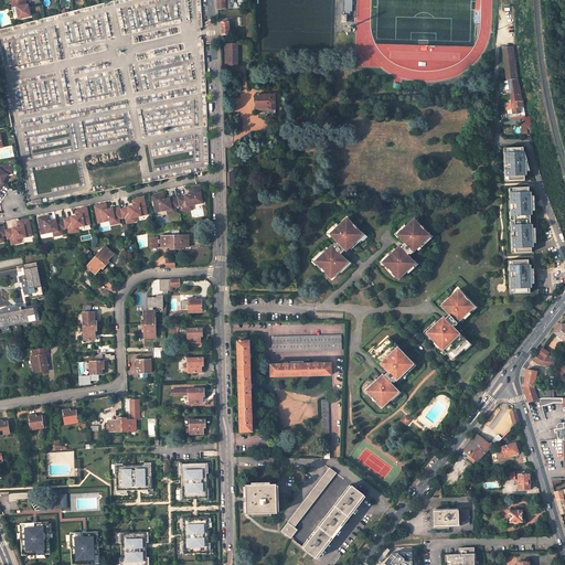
[(24,0),(11,3),(12,8),(17,8),(18,12),(19,19),(31,17),(28,4),(25,6),(24,0)]
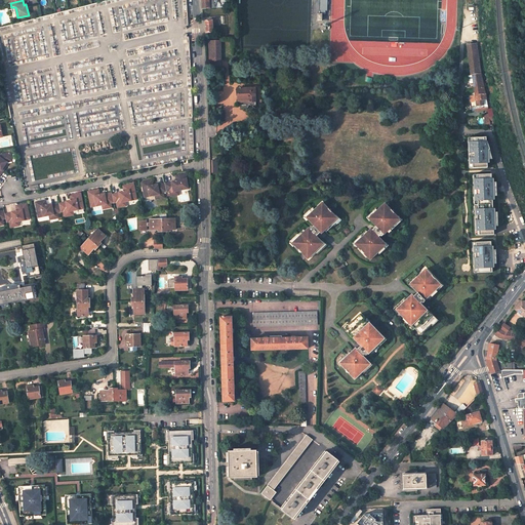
[(202,0),(203,8),(210,8),(209,0),(202,0)]
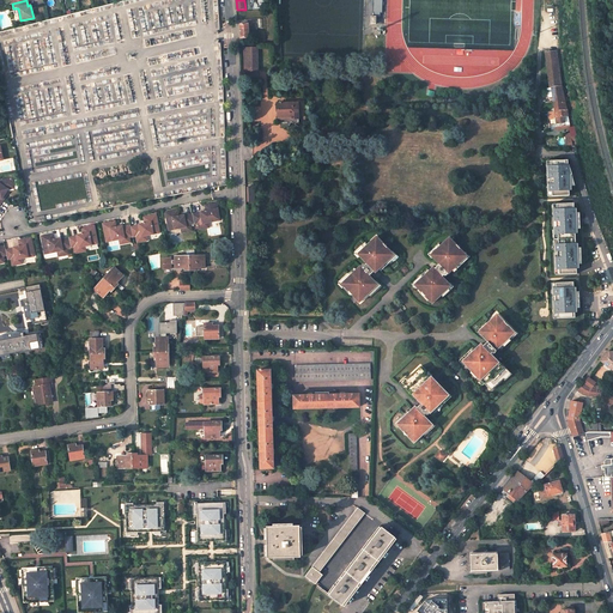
[(383,16),(382,0),(372,0),(372,16),(383,16)]
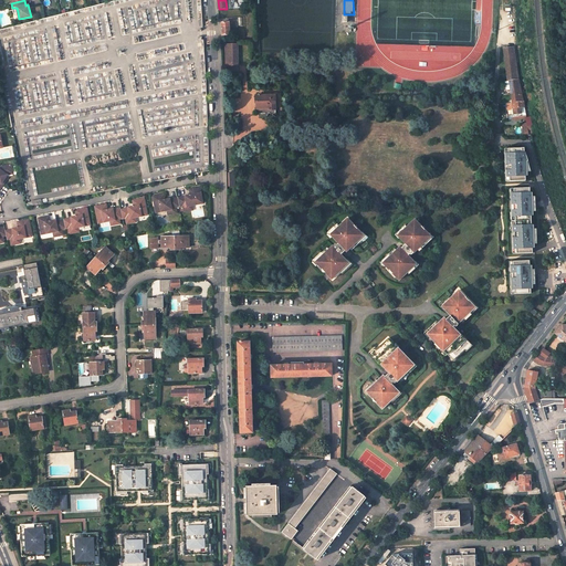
[(238,65),(238,44),(229,44),(229,65),(238,65)]
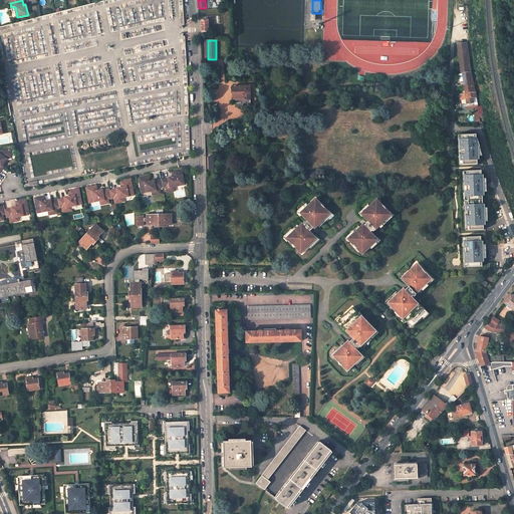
[(466,44),(460,44),(464,85),(473,84),(468,62),(466,44)]
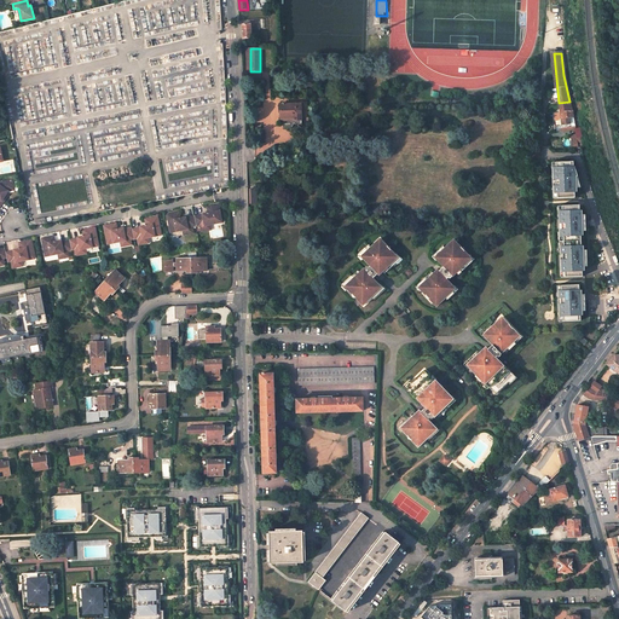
[(559,103),(561,125),(568,123),(567,117),(573,116),(572,111),(571,111),(570,102),(559,103)]
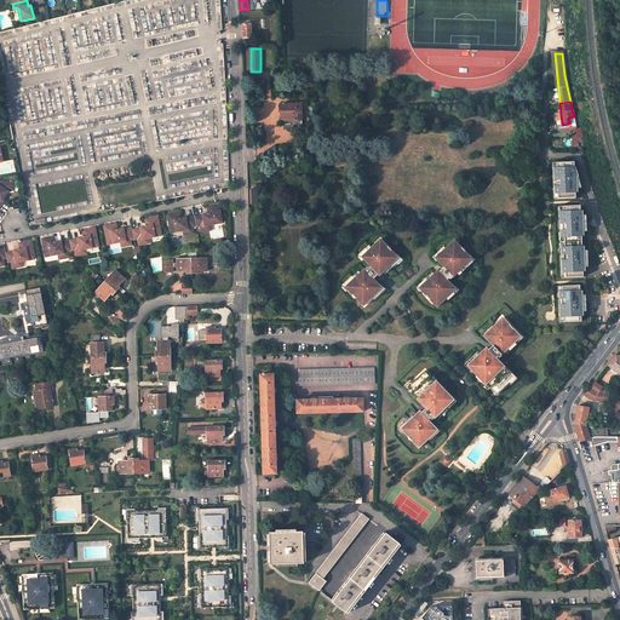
[(302,104),(281,104),(282,122),(282,124),(283,125),(285,127),(292,127),(293,126),(294,126),(296,124),(303,124),(302,104)]
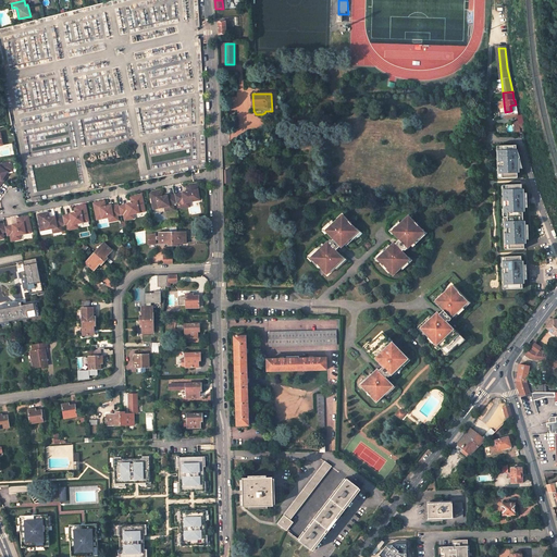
[(516,145),(500,146),(500,150),(498,150),(498,161),(499,161),(499,168),(498,168),(498,173),(502,173),(502,177),(517,177),(517,172),(519,172),(519,169),(518,159),(519,158),(517,150),(516,150),(516,145)]
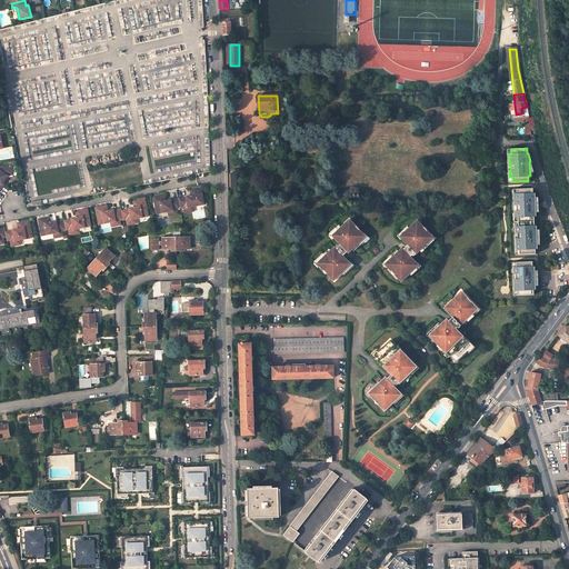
[(7,177),(13,176),(11,166),(0,168),(0,191),(5,186),(2,185),(7,177)]
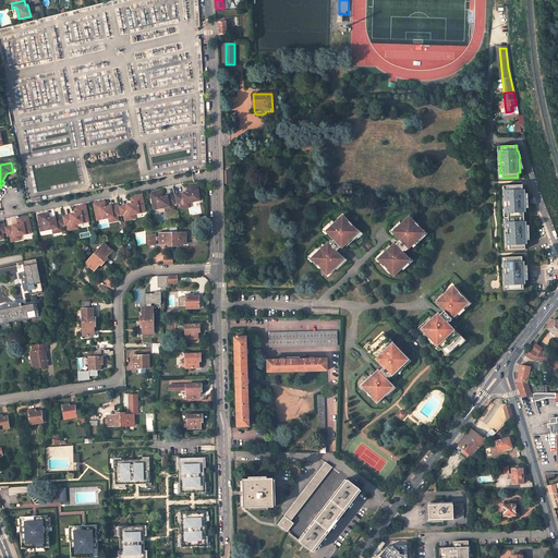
[(190,203),(202,201),(198,184),(192,185),(193,191),(187,192),(182,193),(182,194),(174,195),(177,204),(180,203),(181,209),(186,208),(185,204),(190,203)]
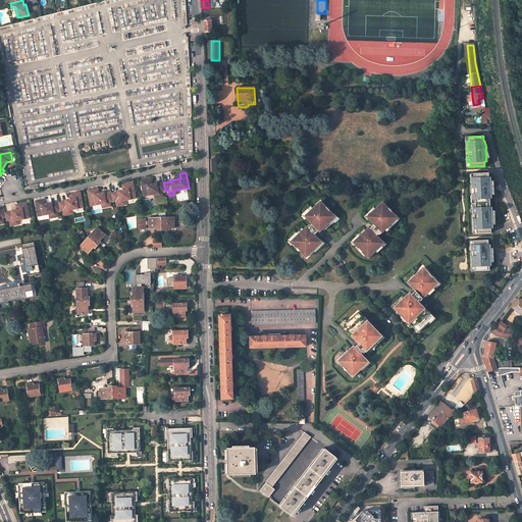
[(474,173),(474,177),(472,178),(472,188),(473,188),(474,194),(472,194),(473,199),(475,199),(475,208),(473,208),(473,213),(474,213),(475,219),(473,219),(474,228),(476,228),(476,233),(491,232),(491,228),(492,228),(492,224),(492,211),(492,207),(490,207),(489,199),(491,198),(491,195),(490,180),(490,177),(489,177),(488,172),(474,173)]
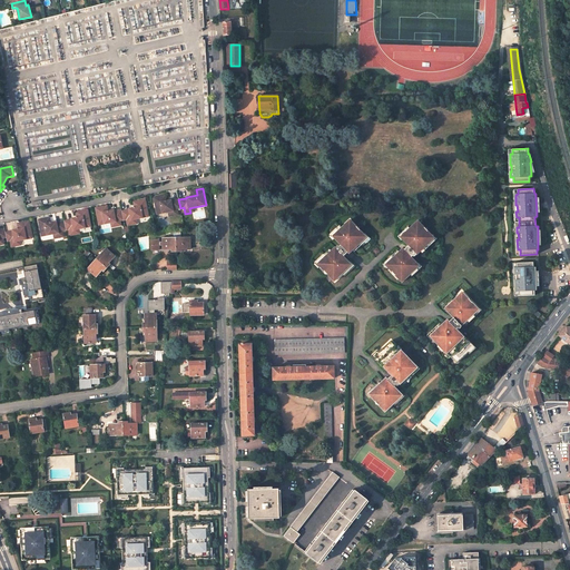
[(168,213),(173,212),(173,216),(178,215),(177,208),(180,208),(178,199),(172,200),(172,199),(166,200),(160,202),(159,196),(153,197),(156,215),(168,213)]
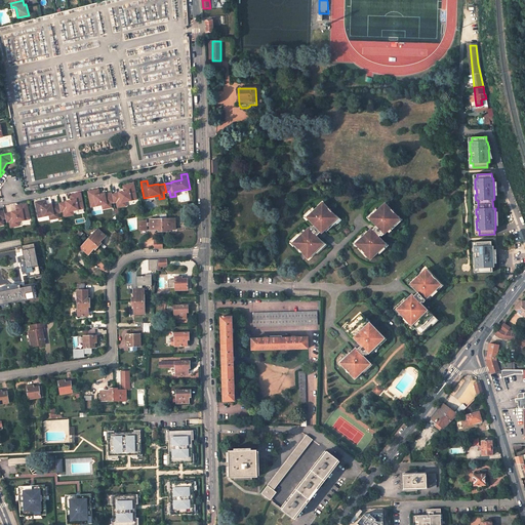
[(120,202),(125,201),(135,199),(132,184),(127,186),(128,191),(123,192),(119,193),(119,194),(112,195),(114,203),(117,202),(118,207),(121,207),(120,202)]
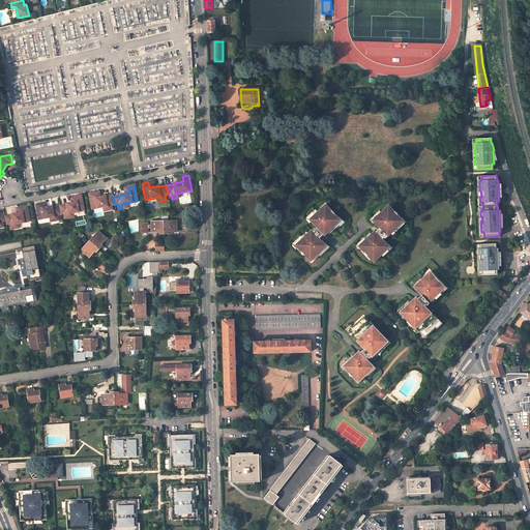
[(102,208),(108,207),(109,211),(113,211),(112,205),(115,205),(113,197),(107,198),(107,197),(100,198),(95,199),(95,194),(90,195),(93,210),(102,208)]
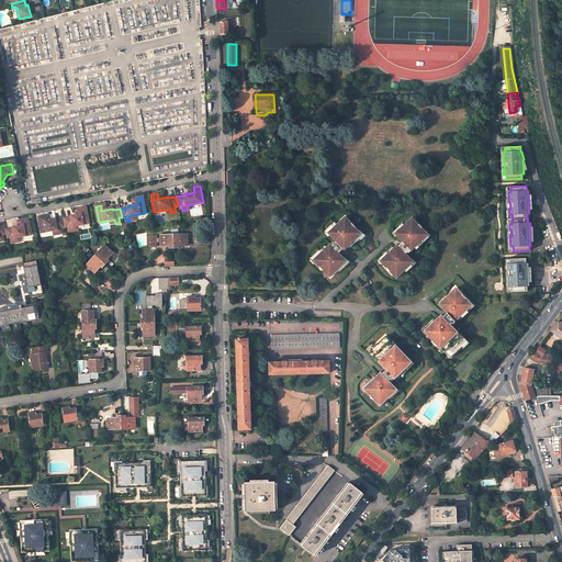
[(74,227),(78,227),(90,224),(87,209),(80,210),(81,215),(76,216),(70,217),(71,218),(64,220),(66,228),(69,227),(70,234),(75,233),(74,227)]
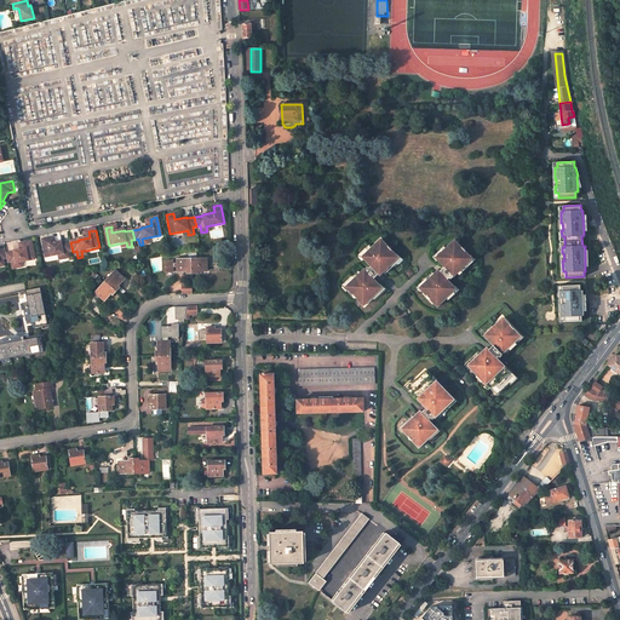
[(57,244),(51,245),(50,239),(44,240),(47,258),(59,256),(64,254),(67,259),(70,259),(69,253),(73,252),(70,242),(61,245),(61,244),(57,244)]
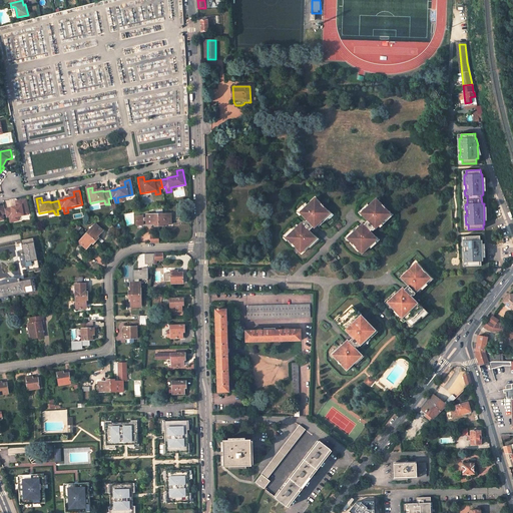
[(296,229),(292,232),(291,232),(288,235),(290,238),(288,239),(301,252),(314,240),(313,239),(315,237),(309,230),(313,227),(314,228),(321,222),(320,221),(324,217),(325,218),(329,215),(327,213),(328,211),(315,197),(302,210),(303,211),(300,213),(306,220),(305,221),(304,221),(303,221),(303,222),(302,223),(302,222),(296,228),(296,229)]
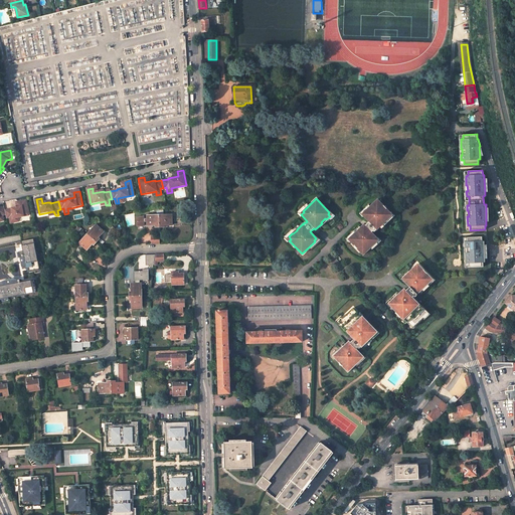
[(16,207),(11,208),(11,209),(5,210),(6,216),(6,218),(9,218),(10,224),(15,223),(14,218),(18,218),(29,216),(25,200),(20,202),(21,206),(16,207)]
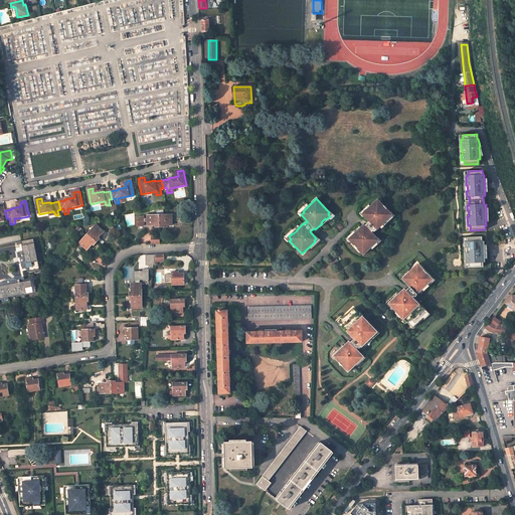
[(358,231),(353,235),(353,234),(349,238),(351,240),(350,241),(363,255),(376,243),(375,242),(378,239),(372,232),(373,232),(374,232),(375,231),(375,230),(376,230),(382,224),(386,220),(386,221),(390,217),(388,215),(389,213),(377,200),(364,212),(365,213),(363,215),(369,222),(365,226),(363,224),(357,230),(358,231)]
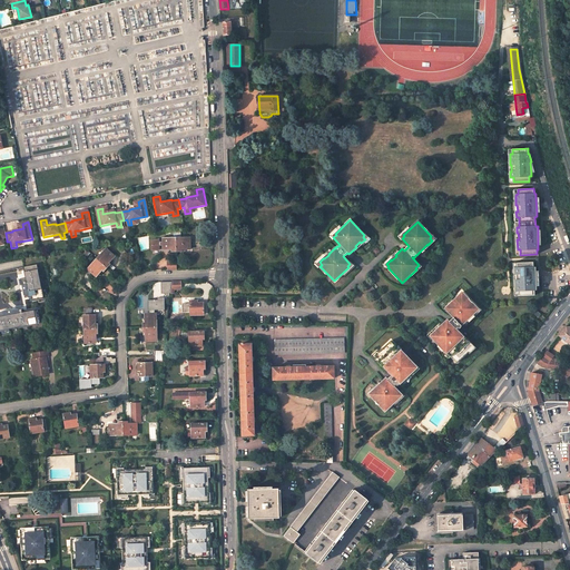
[(190,249),(189,237),(176,238),(176,252),(180,252),(180,249),(190,249)]
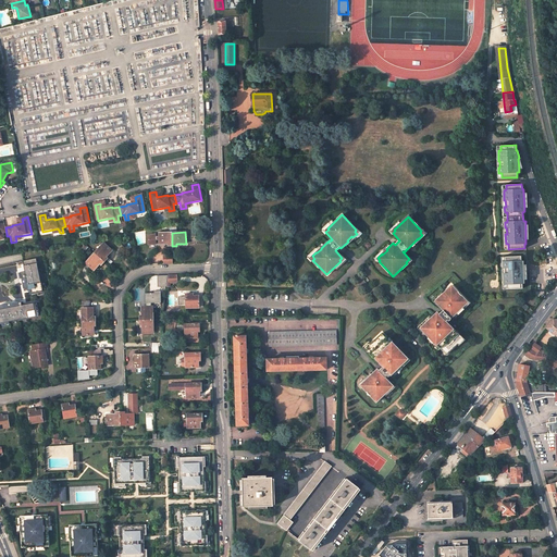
[(172,233),(159,233),(159,237),(159,240),(160,245),(169,245),(169,247),(172,246),(172,233)]
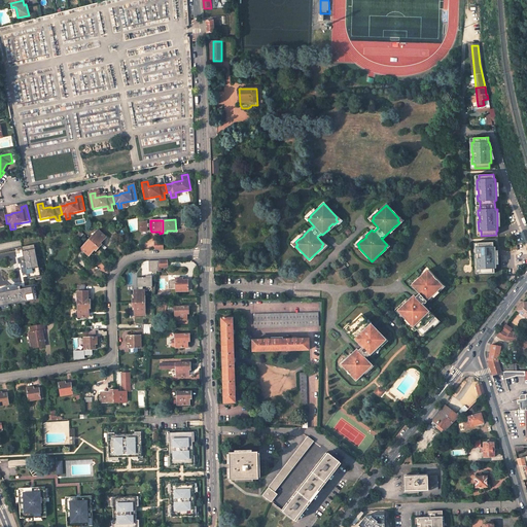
[(147,221),(140,223),(141,232),(147,232),(147,227),(150,227),(150,224),(147,224),(147,221)]
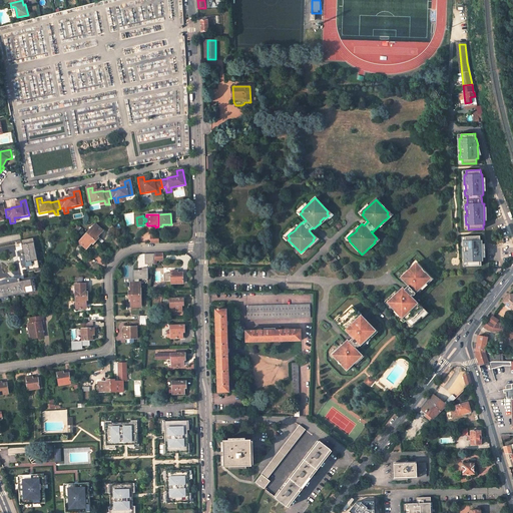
[(103,229),(95,223),(87,232),(96,240),(99,237),(97,236),(103,229)]
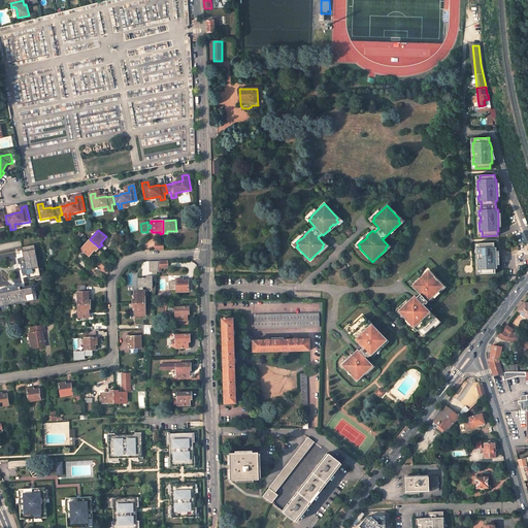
[(29,278),(40,276),(34,244),(30,245),(28,238),(20,239),(22,248),(17,249),(18,251),(22,251),(23,253),(25,253),(25,257),(19,258),(20,264),(21,264),(25,263),(26,267),(22,268),(23,275),(29,274),(29,278)]
